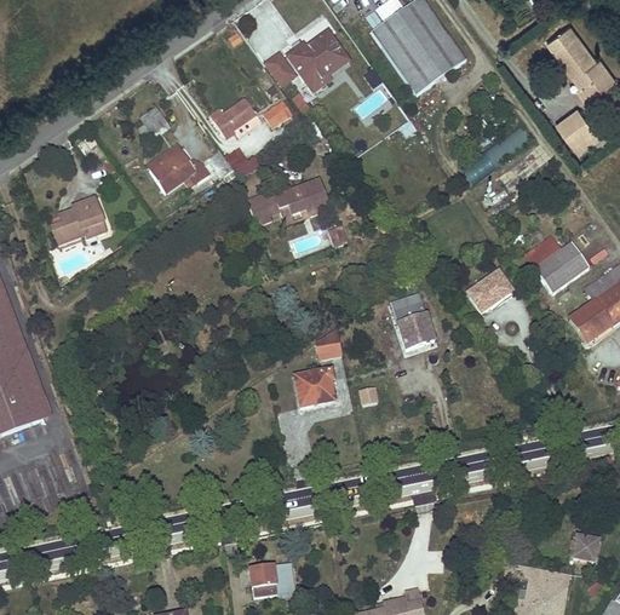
[(466,58),(424,0),(413,0),(371,30),(415,93),(466,58)]
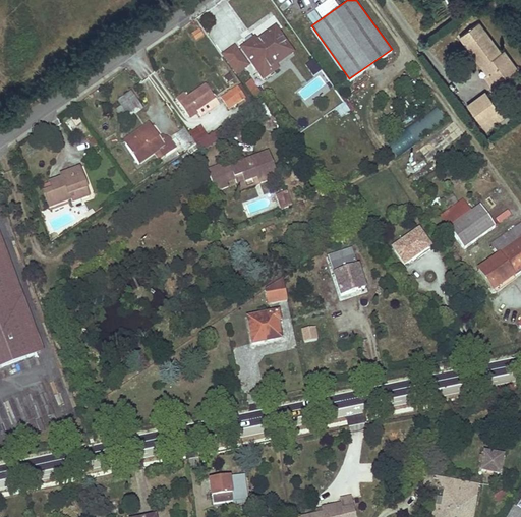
[(502,48),(479,18),(460,33),(487,70),(484,72),(493,82),(505,73),(499,64),(508,57),(502,48)]
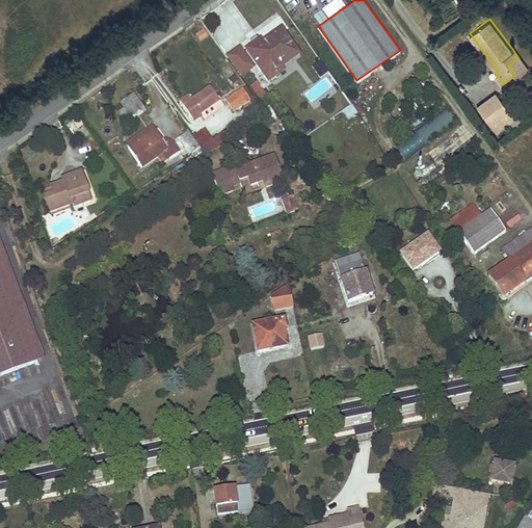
[(204,25),(194,29),(198,37),(208,32),(204,25)]
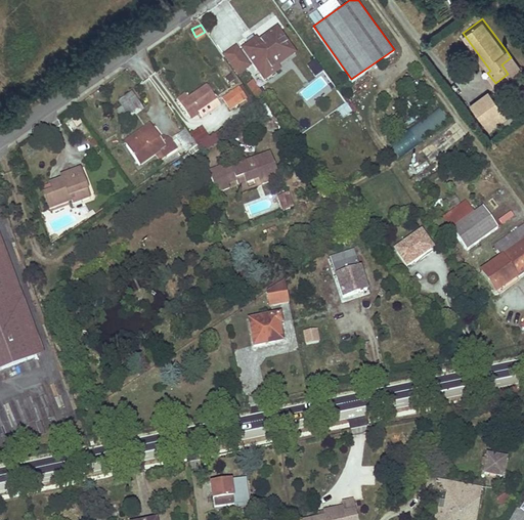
[(275,59),(293,46),(277,25),(258,38),(256,35),(249,40),(250,42),(244,46),(259,68),(265,62),(271,72),(279,66),(277,62),(275,59)]
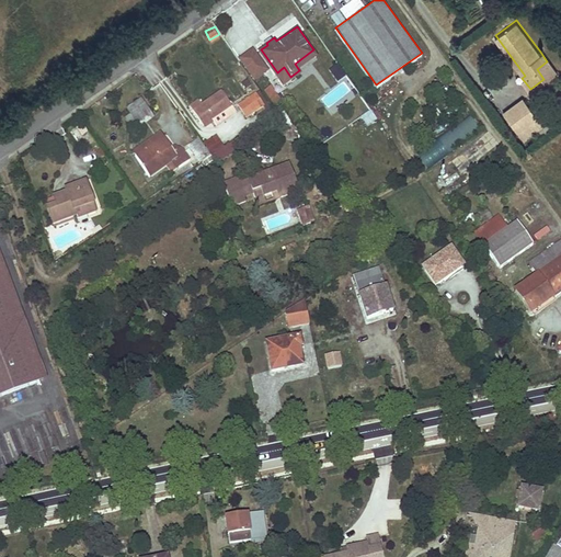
[(267,66),(252,46),(240,55),(254,76),(267,66)]
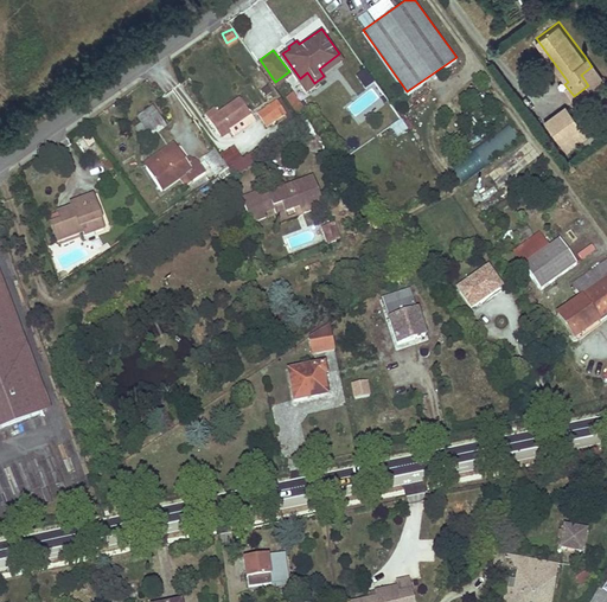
[(321,72),(342,58),(339,53),(319,69),(321,72)]
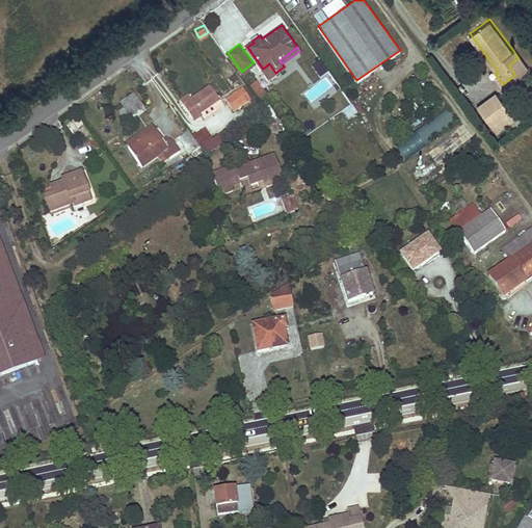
[(528,67),(514,47),(512,49),(519,58),(509,66),(515,75),(528,67)]
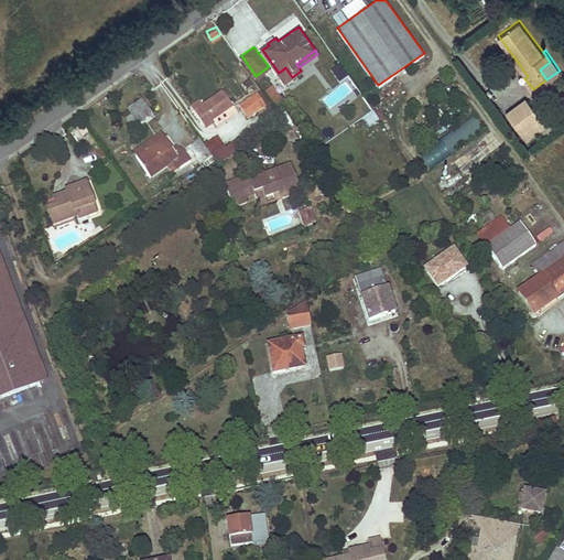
[(338,60),(331,65),(339,76),(347,71),(338,60)]
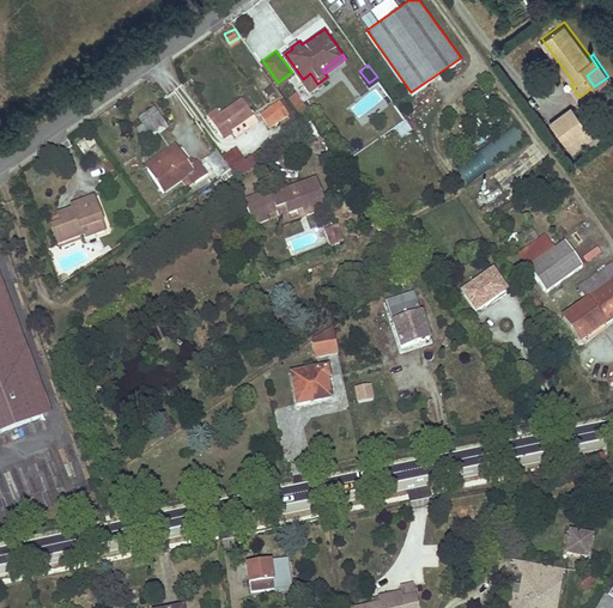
[(317,84),(310,73),(303,79),(310,89),(317,84)]
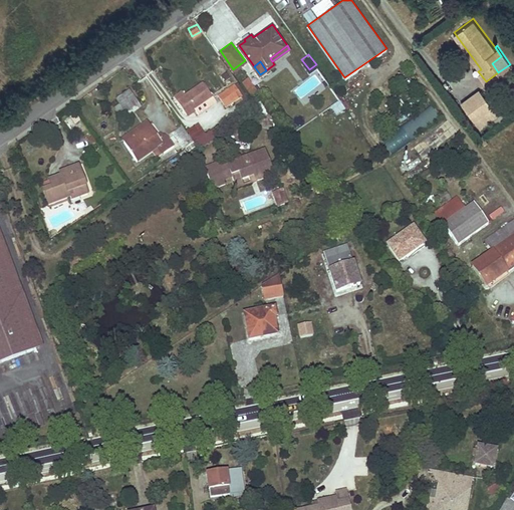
[(253,95),(259,91),(249,75),(243,78),(253,95)]
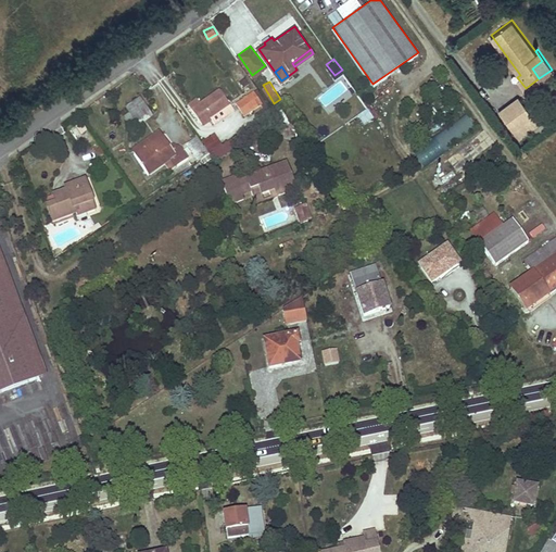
[(265,99),(257,86),(253,89),(261,101),(265,99)]
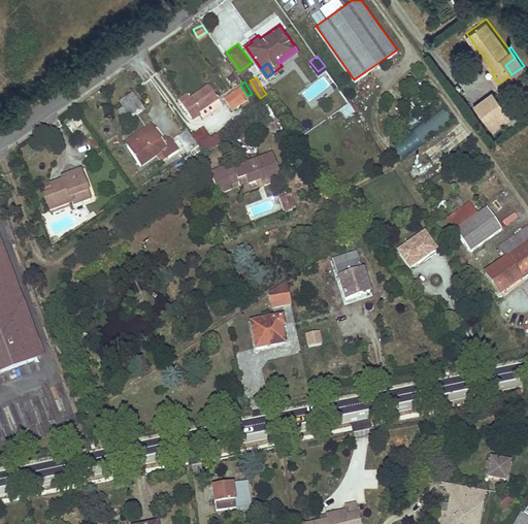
[(218,96),(211,88),(208,83),(190,96),(187,91),(178,97),(191,115),(199,109),(218,96)]
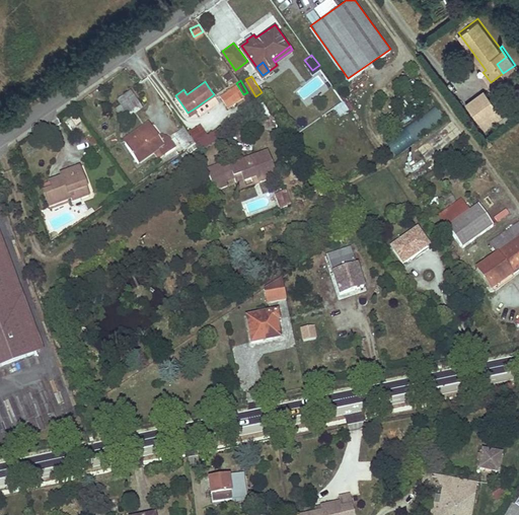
[(228,104),(243,94),(236,83),(220,93),(228,104)]
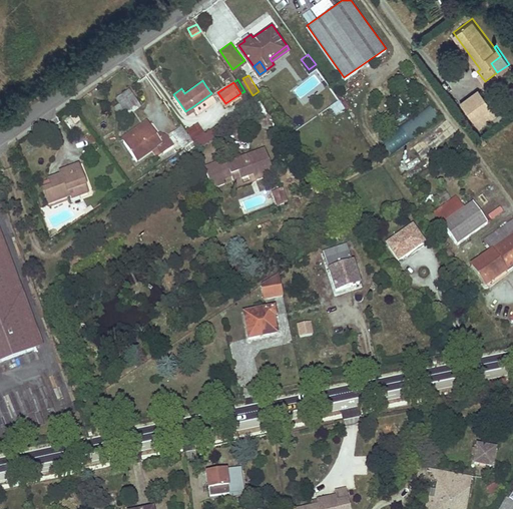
[(497,112),(478,86),(460,99),(478,125),(497,112)]
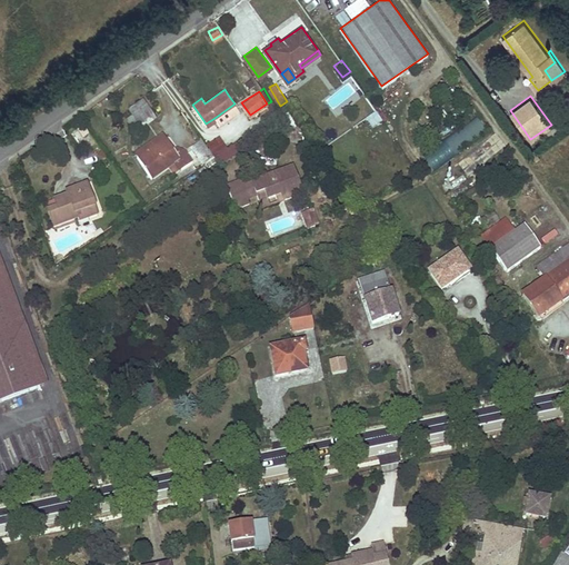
[(156,115),(143,97),(129,107),(133,114),(128,117),(136,128),(156,115)]
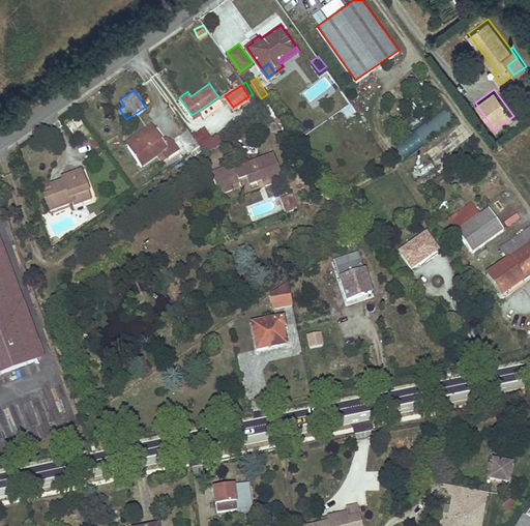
[(259,101),(257,97),(255,97),(253,94),(248,96),(252,100),(249,101),(253,106),(259,101)]
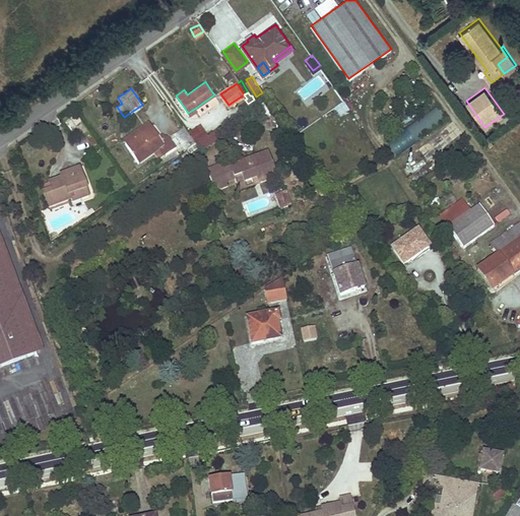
[(201,114),(218,101),(214,94),(196,108),(201,114)]
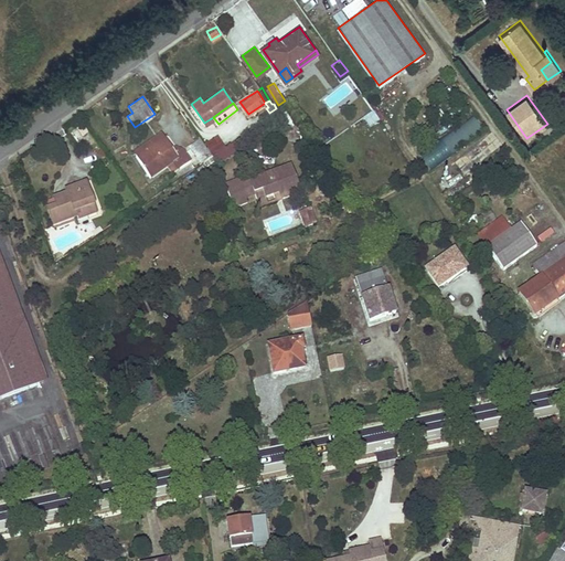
[(294,116),(287,106),(275,115),(281,124),(294,116)]
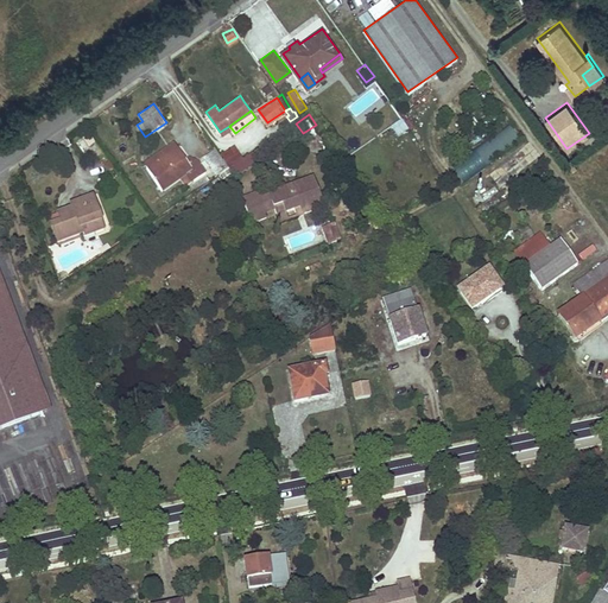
[(391,120),(397,131),(407,125),(401,114),(391,120)]
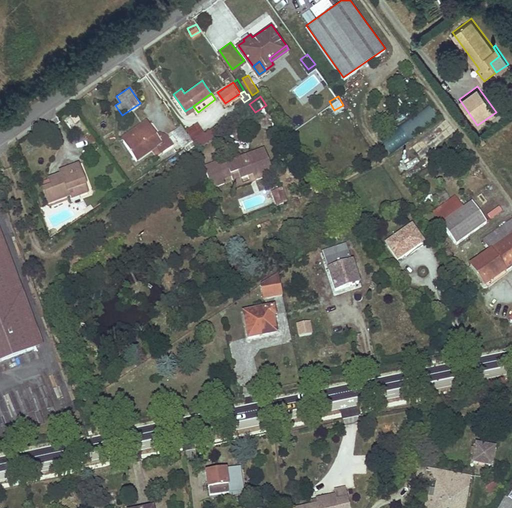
[(409,136),(437,113),(427,101),(399,125),(409,136)]
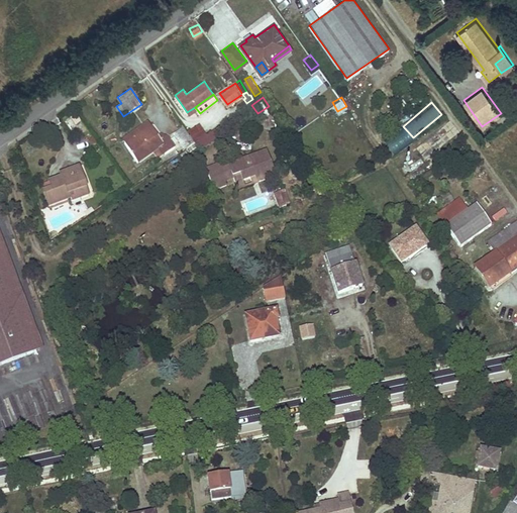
[(158,133),(148,119),(123,136),(124,139),(147,125),(154,135),(158,133)]
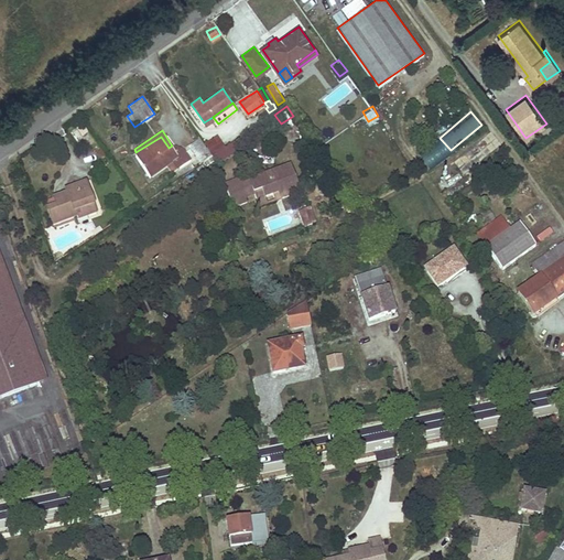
[(213,152),(225,143),(218,132),(205,142),(213,152)]
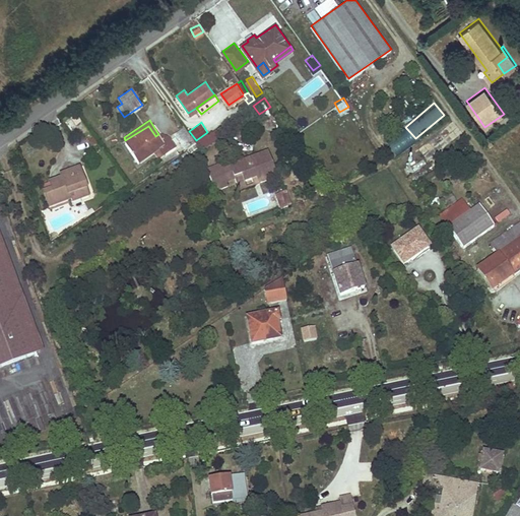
[(194,140),(190,133),(183,124),(175,131),(186,146),(194,140)]
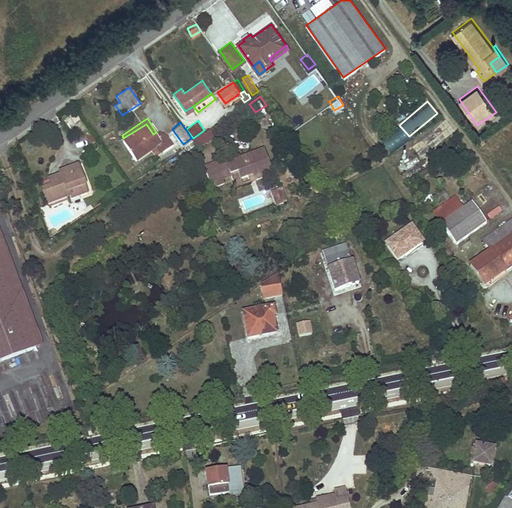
[(160,130),(156,132),(153,134),(146,124),(123,138),(136,157),(152,147),(159,142),(163,149),(173,143),(167,134),(160,130)]
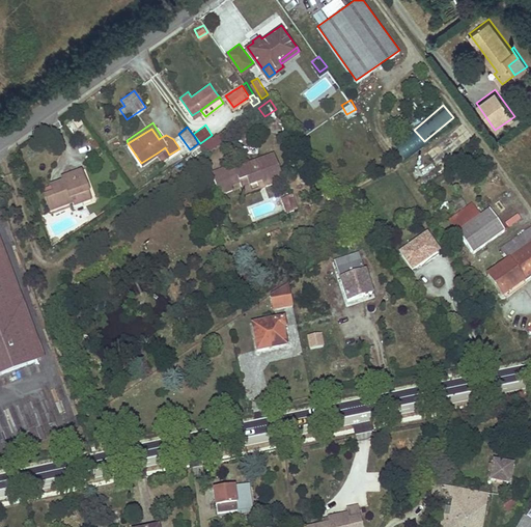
[(414,129),(397,137),(406,153),(422,144),(414,129)]
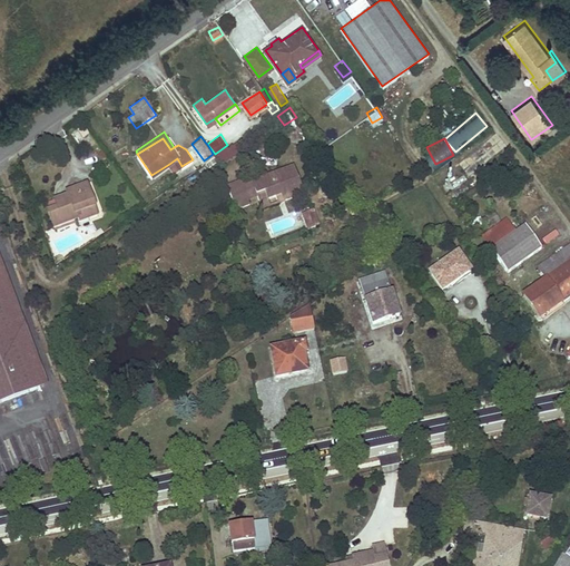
[(182,166),(177,158),(169,164),(175,171),(182,166)]
